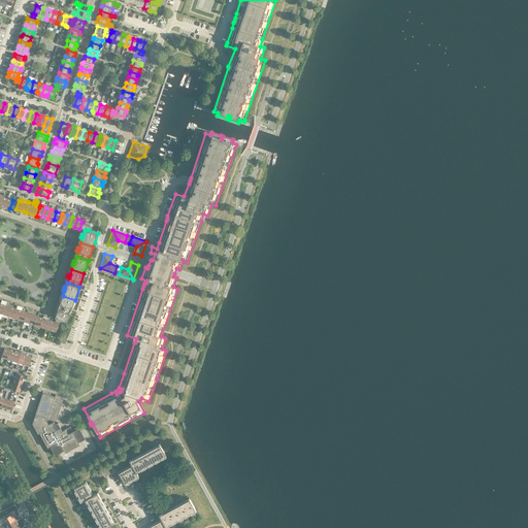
[(75,300),(63,296),(61,301),(59,300),(58,303),(60,304),(58,309),(70,314),(75,300)]
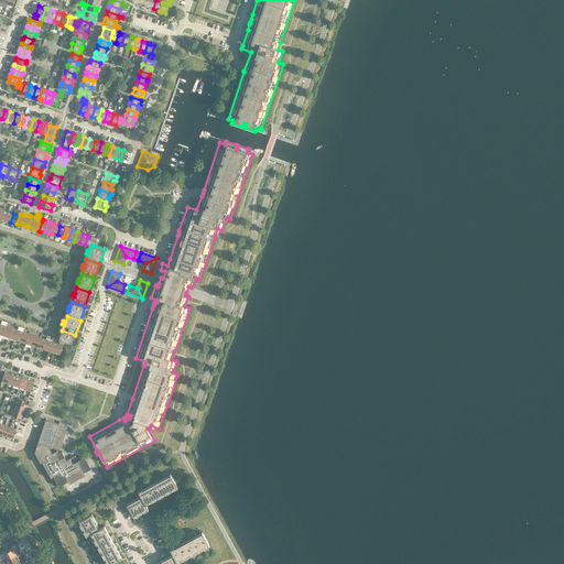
[(12,327),(7,326),(2,338),(8,339),(9,337),(12,327)]
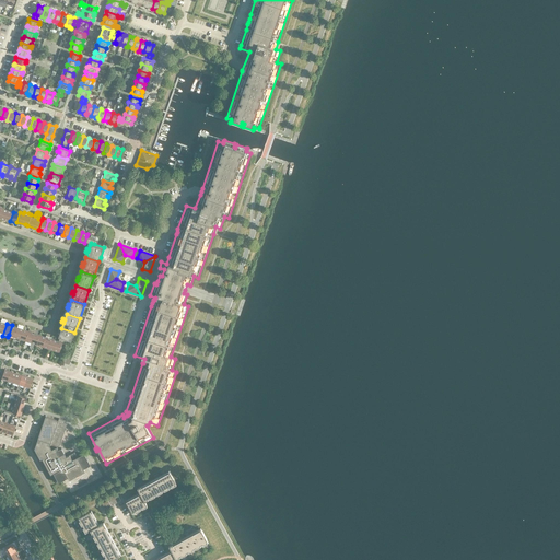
[(18,327),(12,325),(9,335),(14,337),(18,327)]
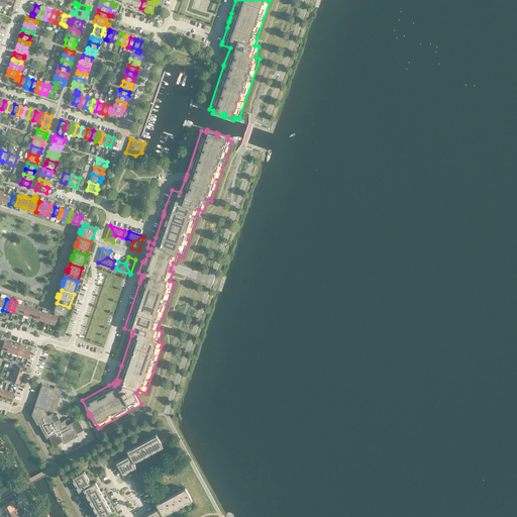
[(21,304),(16,302),(13,311),(18,313),(21,304)]
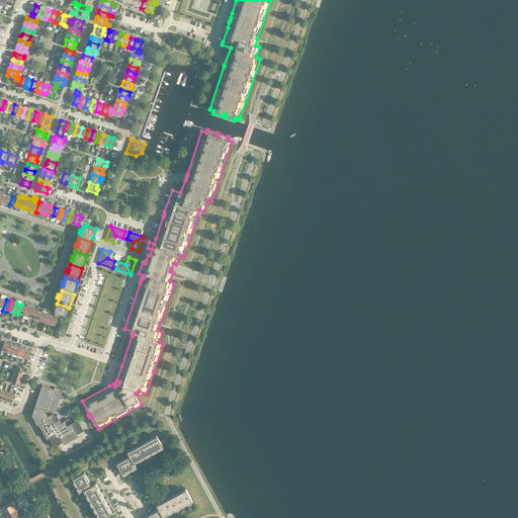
[(69,308),(57,304),(56,308),(54,308),(53,311),(56,312),(55,316),(58,317),(58,318),(61,318),(62,314),(67,315),(69,308)]
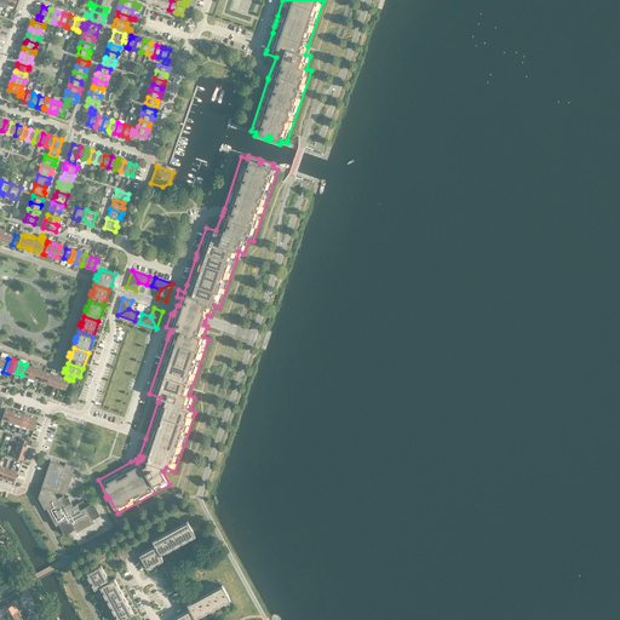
[(32,367),(26,365),(22,375),(28,377),(32,367)]
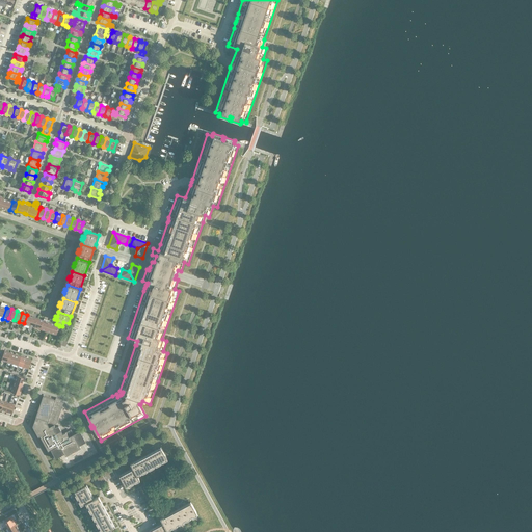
[(33,316),(27,315),(24,323),(30,325),(33,316)]
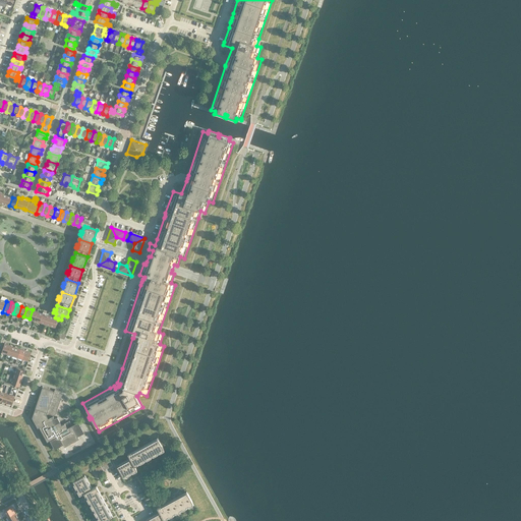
[(38,311),(33,309),(30,319),(35,321),(38,311)]
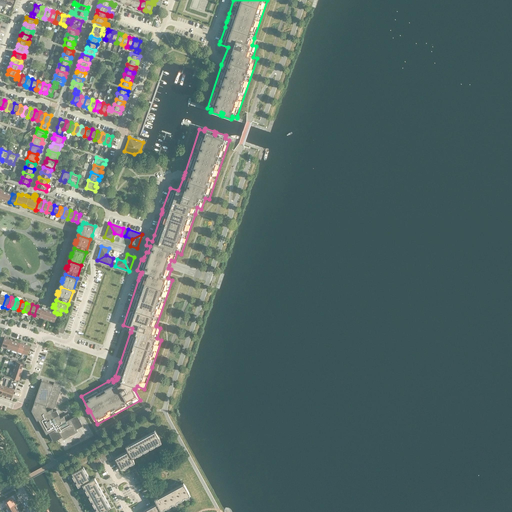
[(42,308),(37,306),(34,315),(39,317),(42,308)]
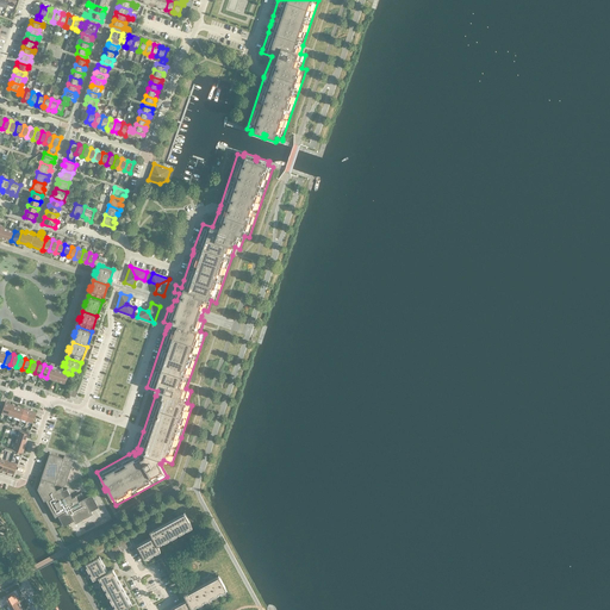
[(62,371),(56,369),(53,379),(58,381),(62,371)]
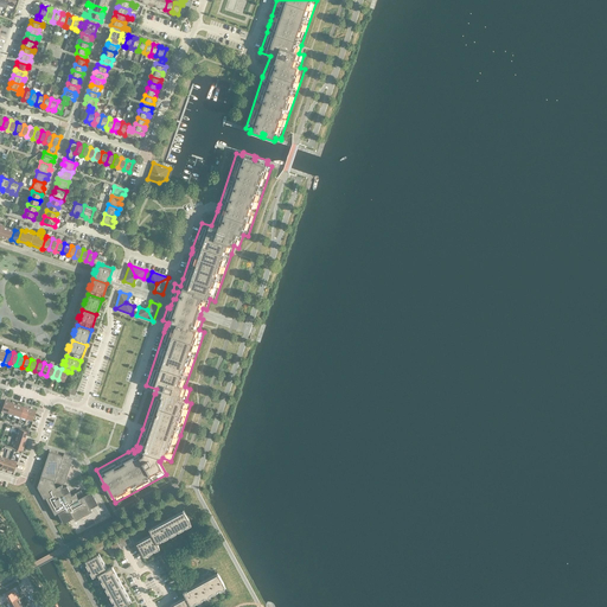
[(68,371),(64,370),(62,369),(58,379),(64,382),(68,372),(68,371)]
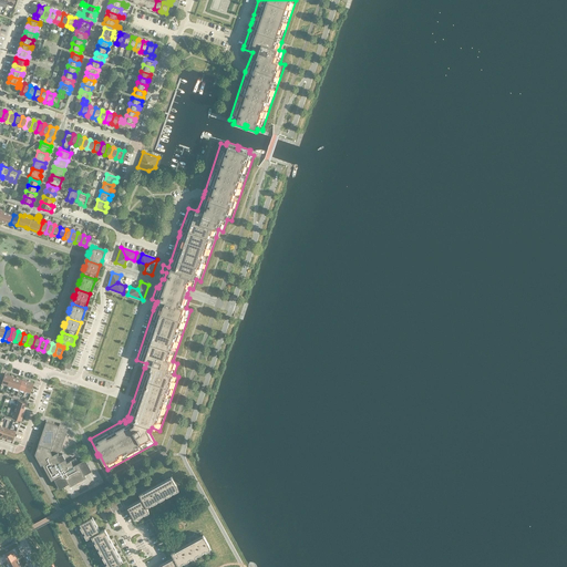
[(11,375),(4,374),(1,383),(8,385),(11,375)]
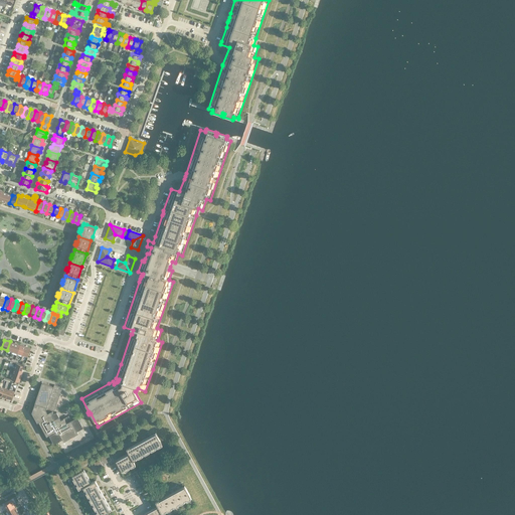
[(15,343),(10,341),(7,350),(12,352),(15,343)]
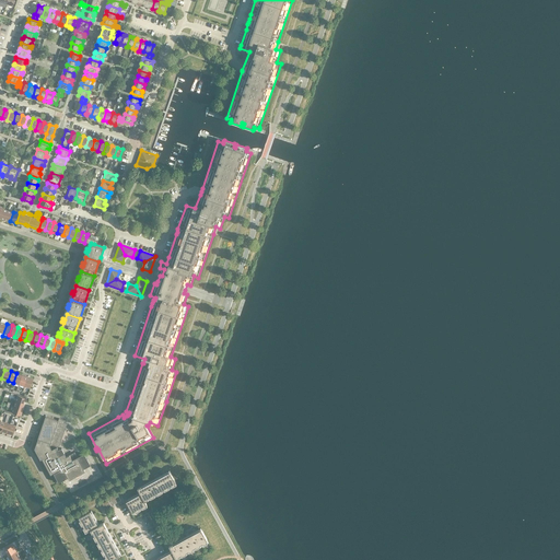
[(22,375),(16,373),(13,383),(19,384),(22,375)]
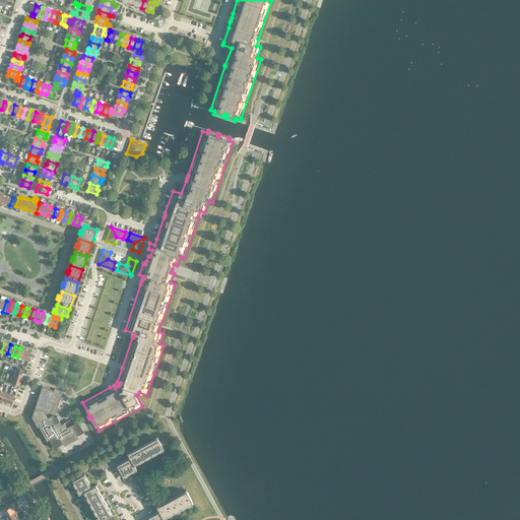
[(25,350),(20,348),(17,356),(22,359),(25,350)]
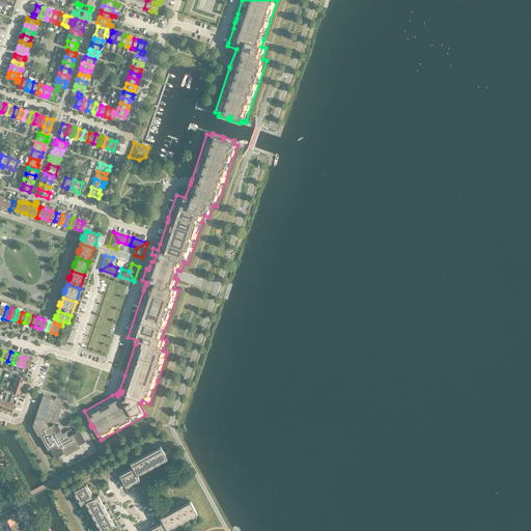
[(31,359),(26,358),(23,366),(29,368),(31,359)]
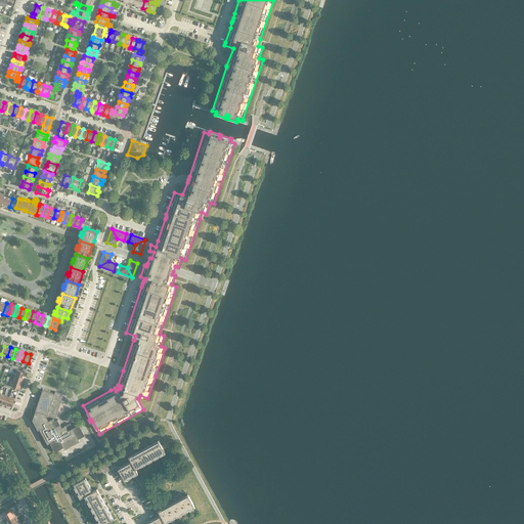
[(25,373),(16,369),(14,376),(24,378),(25,373)]
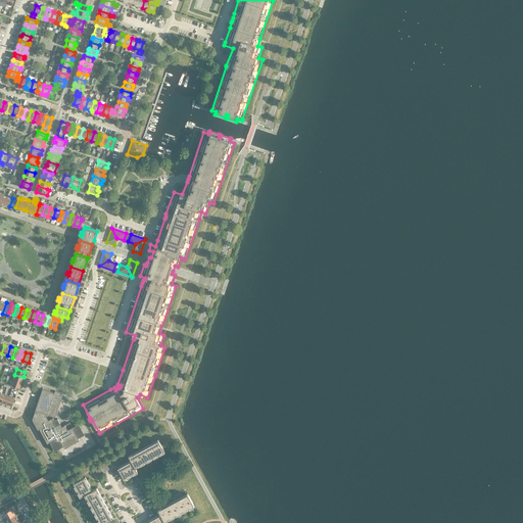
[(24,377),(14,375),(12,380),(21,383),(24,377)]
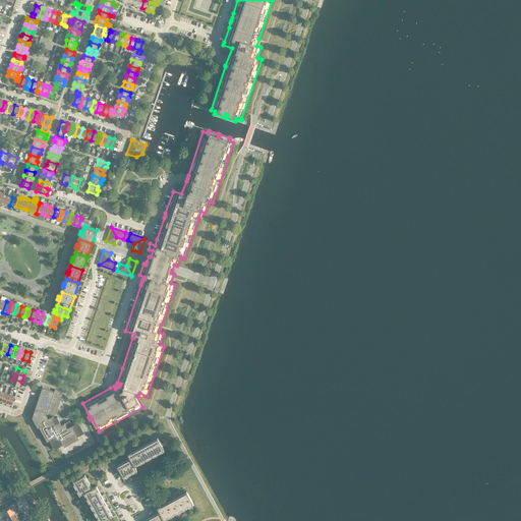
[(21,382),(12,379),(10,384),(19,387),(21,382)]
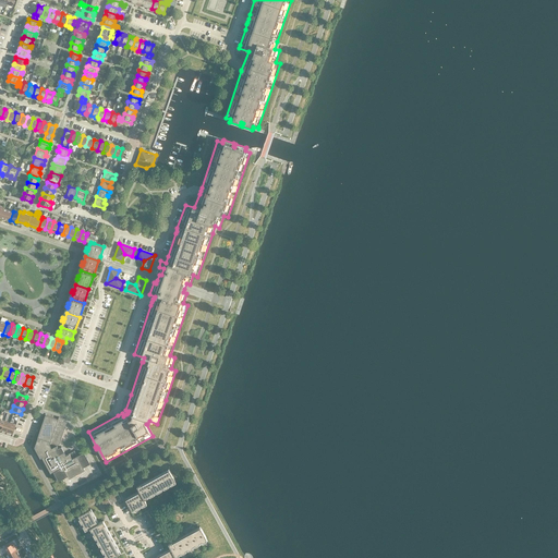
[(72,458),(70,453),(65,455),(61,446),(59,448),(57,445),(60,444),(67,422),(64,421),(64,419),(59,416),(58,420),(46,415),(35,447),(40,458),(43,457),(51,473),(53,471),(59,481),(68,475),(69,478),(85,470),(84,466),(91,463),(84,451),(72,458)]
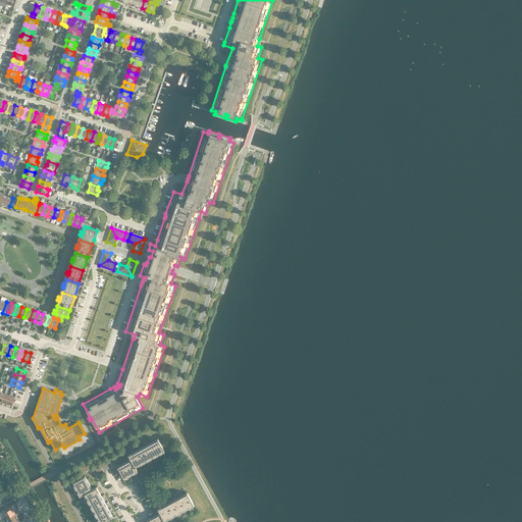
[(10,396),(4,394),(1,403),(7,404),(10,396)]
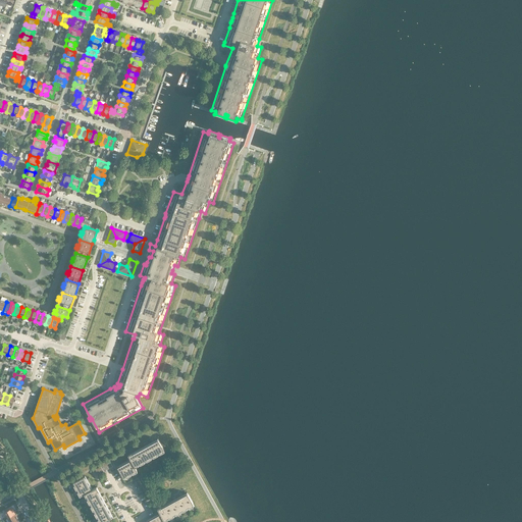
[(15,397),(10,396),(7,404),(12,406),(15,397)]
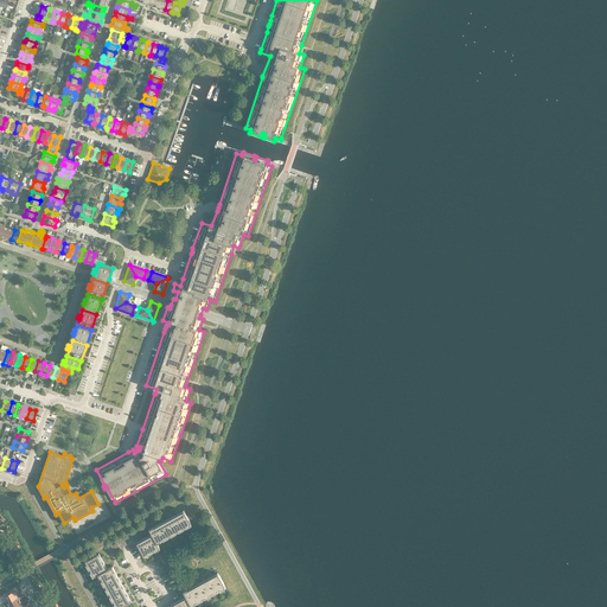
[(184,510),(178,512),(177,511),(174,512),(176,515),(171,517),(170,515),(166,516),(167,518),(163,521),(161,519),(159,521),(160,523),(155,525),(154,523),(152,524),(152,526),(149,529),(152,534),(136,542),(144,555),(159,547),(158,543),(161,541),(160,540),(191,523),(184,511),(184,510)]
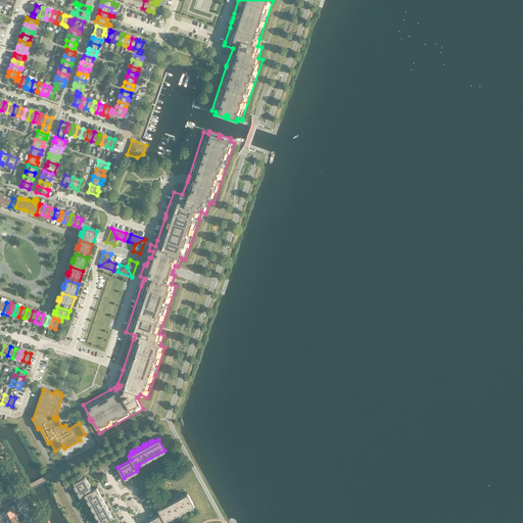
[(101,467),(102,470),(104,472),(113,467),(109,461),(103,465),(103,466),(101,467)]
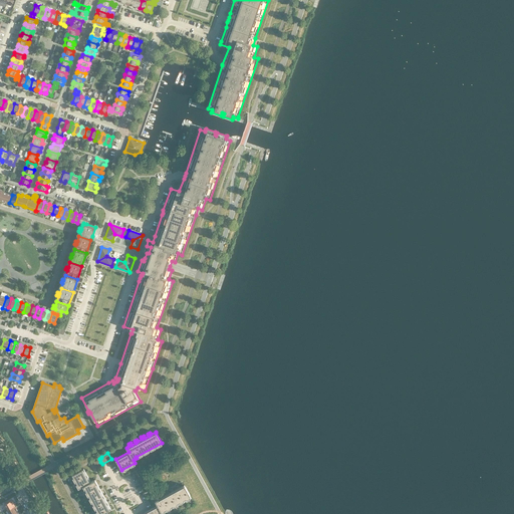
[(83,468),(82,469),(72,474),(80,488),(83,486),(84,489),(86,489),(99,513),(100,513),(110,509),(111,508),(108,504),(110,503),(109,501),(107,502),(105,497),(107,496),(105,494),(103,495),(101,491),(103,490),(102,488),(100,489),(98,484),(100,483),(99,481),(96,482),(95,479),(91,482),(83,468)]
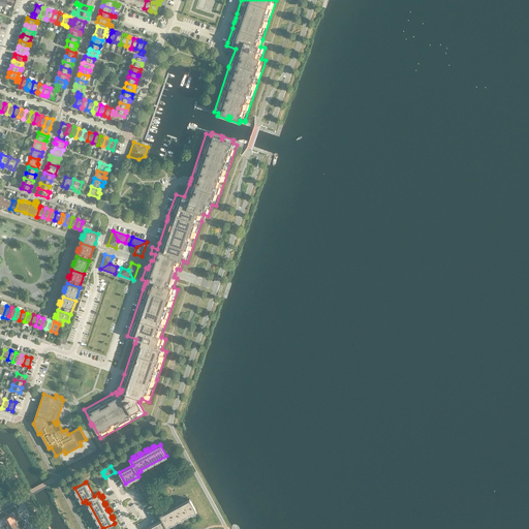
[(190,499),(185,501),(184,499),(182,500),(183,502),(178,505),(177,503),(175,504),(176,506),(172,508),(170,506),(168,508),(169,509),(164,512),(163,510),(161,511),(162,514),(159,516),(162,520),(149,527),(149,528),(167,528),(166,528),(169,526),(169,525),(196,510),(190,499)]
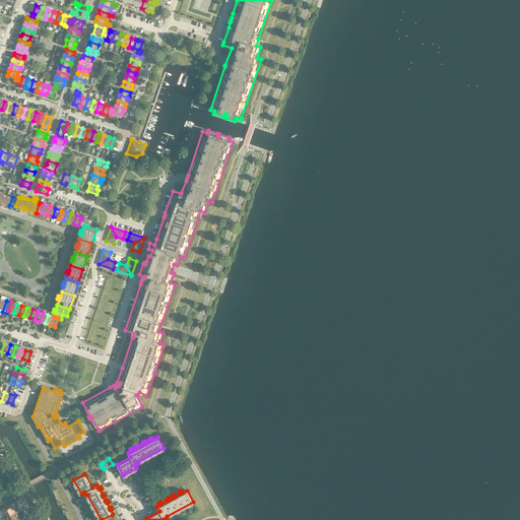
[(15,511),(12,506),(4,510),(7,516),(15,511)]
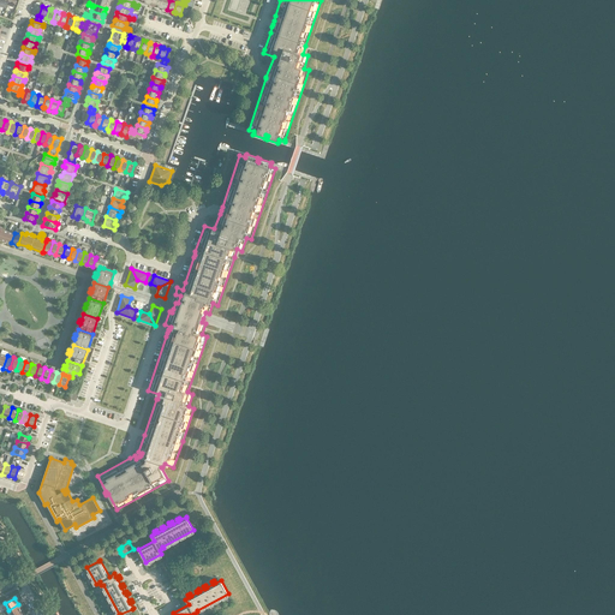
[(13,614),(22,611),(18,604),(9,610),(11,614),(13,614)]
